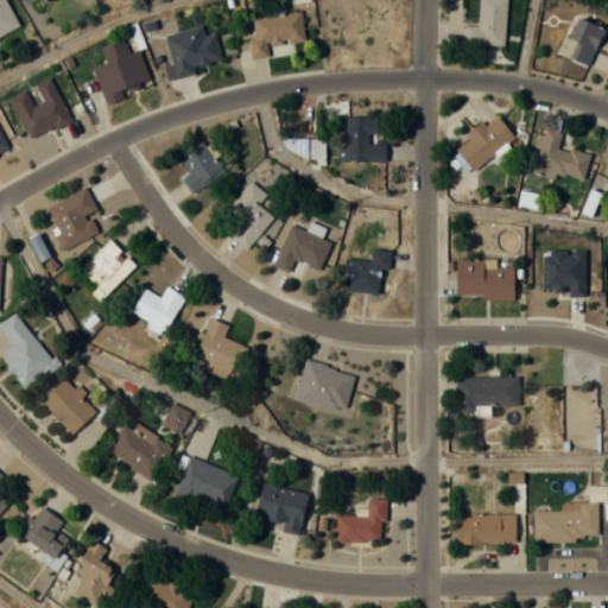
[(0,0),(0,37),(18,29),(5,0),(0,0)]
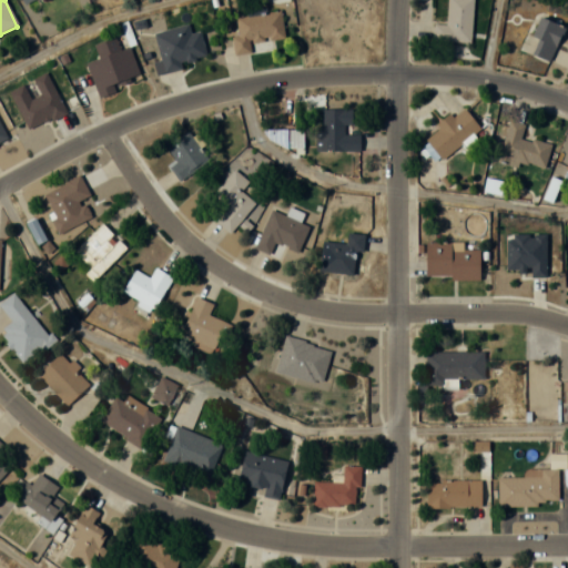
[(434,23),(433,41),(470,42),(472,0),(446,0),(446,24),(434,23)]
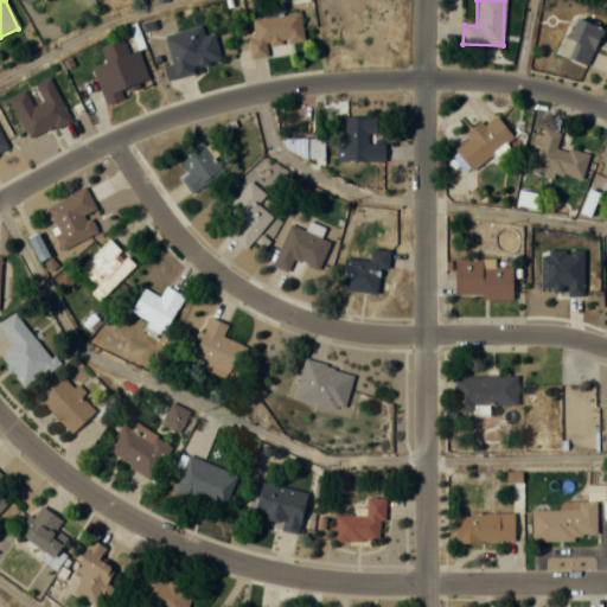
[(304,40),(299,11),(247,21),(254,58),(267,56),(266,48),(304,40)]
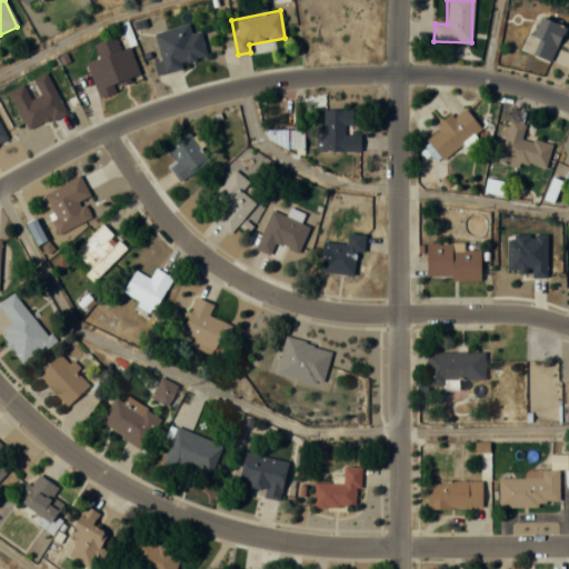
[(566,28),(543,18),(528,52),(550,61),(566,28)]
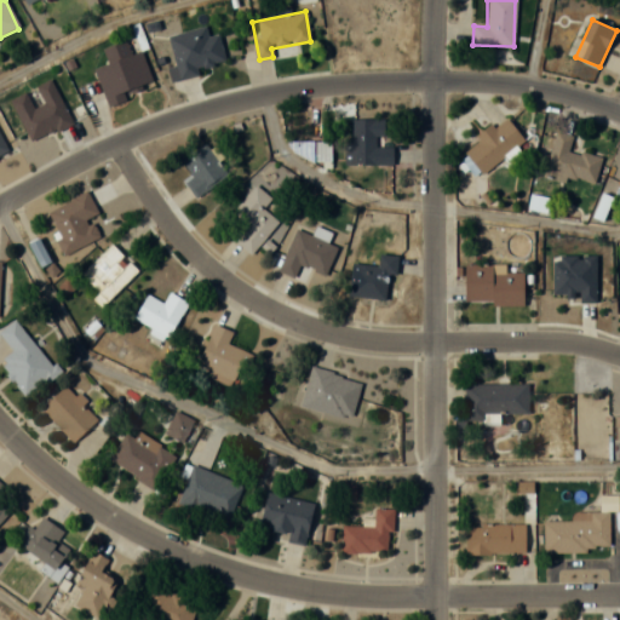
[(219,34),(207,38),(205,27),(168,35),(178,76),(225,64),(219,34)]
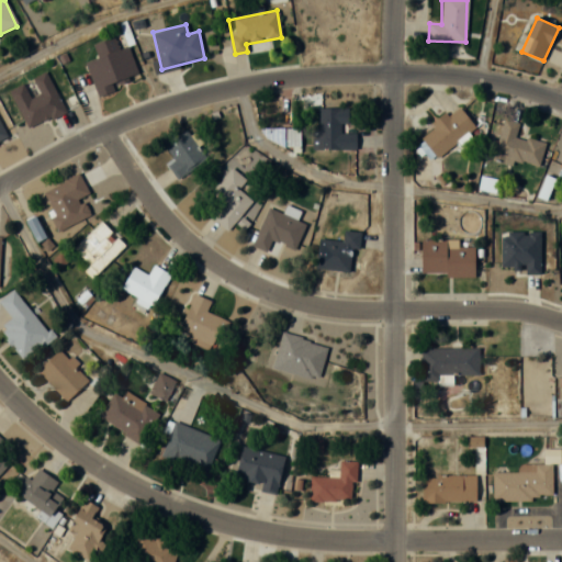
[(85,63),(97,94),(139,80),(127,47),(85,63)]
